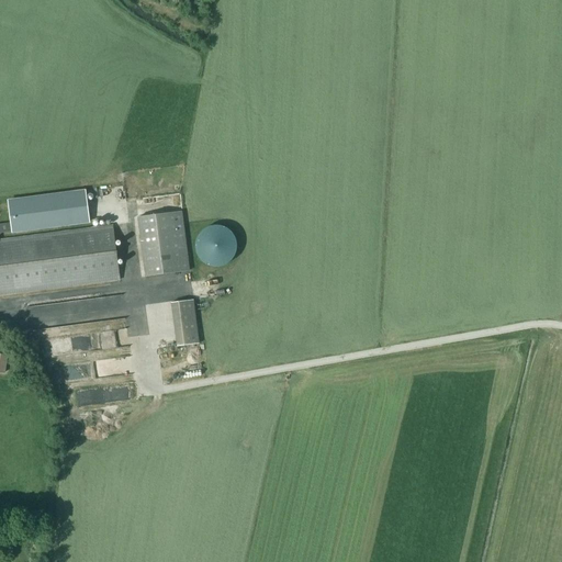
[(85,191),(9,201),(11,223),(0,224),(0,295),(120,280),(112,225),(0,239),(0,233),(12,232),(89,222),(85,191)]
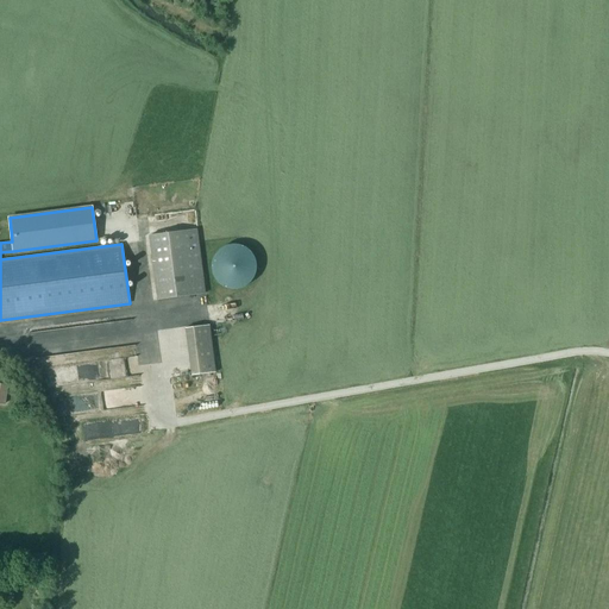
[(205,294),(196,230),(150,237),(158,300),(205,294)]
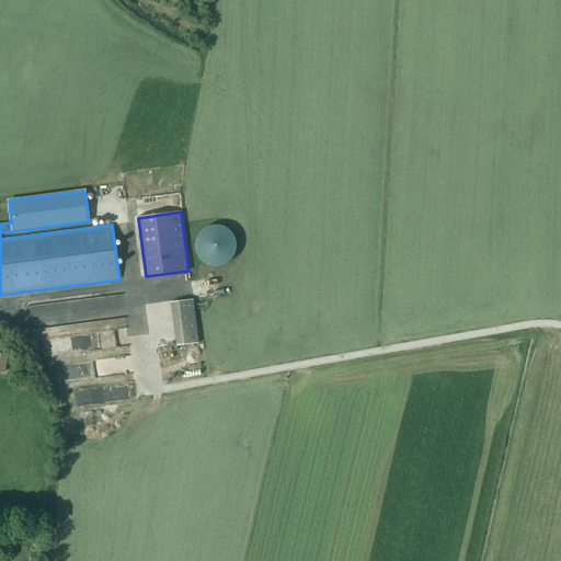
[(195,244),(195,245),(195,248),(195,250),(196,252),(196,253),(197,255),(198,258),(199,259),(201,260),(202,262),(204,263),(205,264),(207,264),(208,265),(210,266),(213,266),(214,266),(216,266),(218,266),(220,266),(221,265),(224,265),(226,264),(227,263),(229,262),(230,261),(231,260),(232,259),(233,256),(235,255),(236,253),(236,251),(237,250),(237,248),(237,245),(237,243),(237,241),(236,240),(236,238),(235,236),(233,235),(232,233),(231,231),(230,230),(228,229),(227,228),(225,227),(224,226),(221,226),(219,226),(217,225),(216,225),(214,225),(212,226),(210,226),(208,227),(206,227),(205,228),(203,229),(202,230),(201,232),(199,233),(198,235),(197,237),(196,238),(196,240),(195,242),(195,244)]
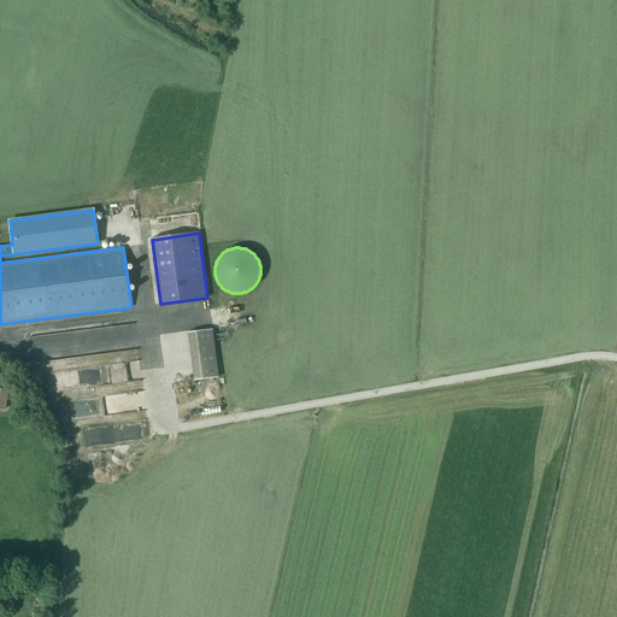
[(191,336),(195,385),(221,382),(216,334),(191,336)]
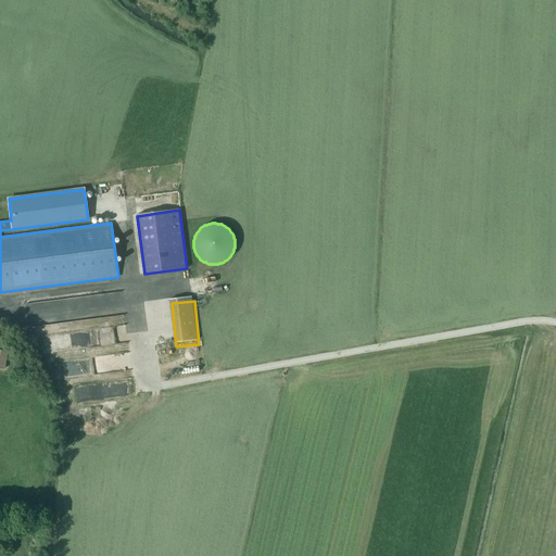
[(48,303),(32,306),(35,328),(52,326),(48,303)]
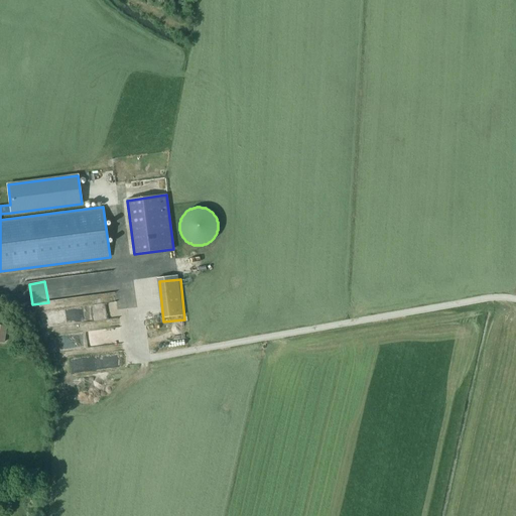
[(78,372),(115,368),(113,355),(77,359),(78,372)]
